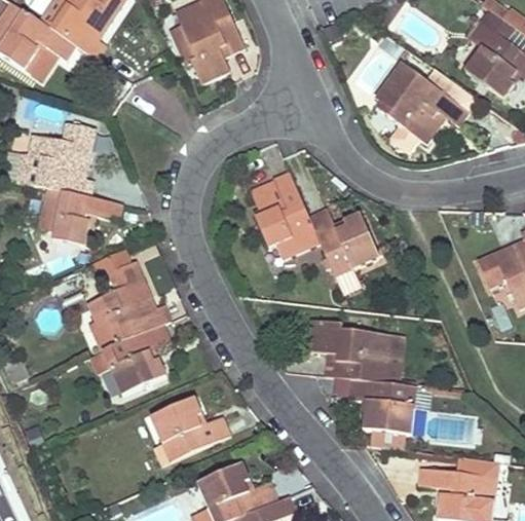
[(0,15),(10,0),(0,0),(0,15)]
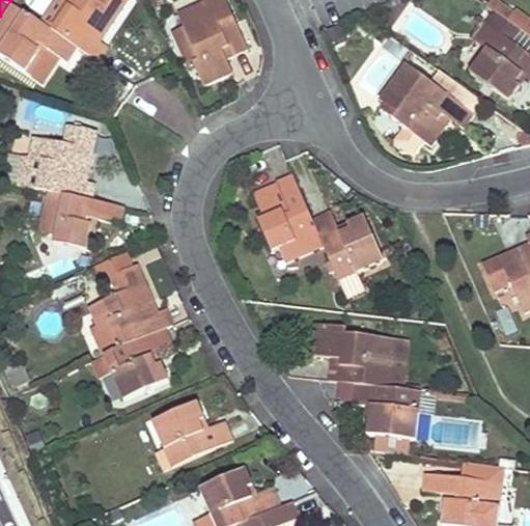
[(33,15),(10,0),(0,16),(0,42),(1,43),(0,44),(0,51),(28,71),(43,50),(32,43),(33,42),(35,37),(46,45),(66,59),(77,44),(39,19),(33,15)]
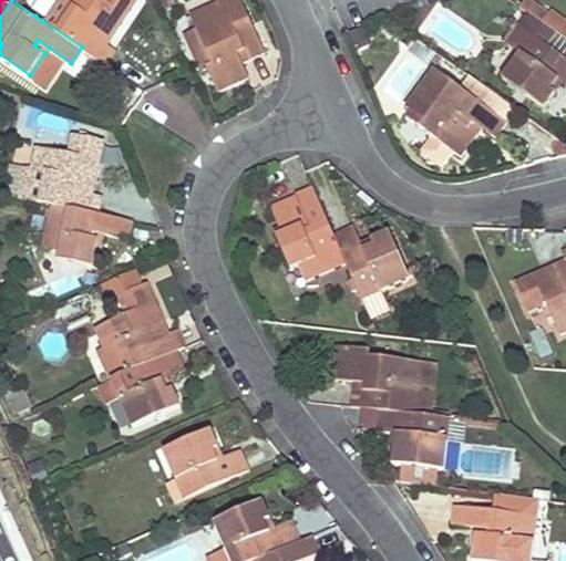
[(45,0),(35,16),(42,20),(54,0),(45,0)]
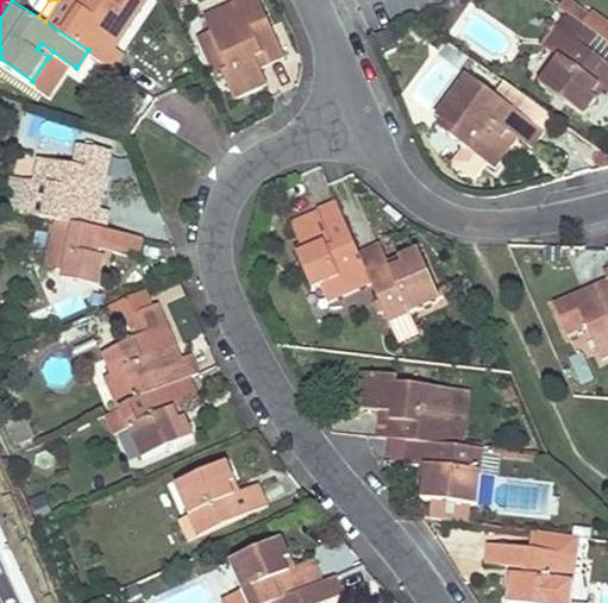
[(58,0),(45,22),(88,50),(112,67),(121,49),(114,44),(106,38),(114,26),(123,32),(144,0),(58,0)]
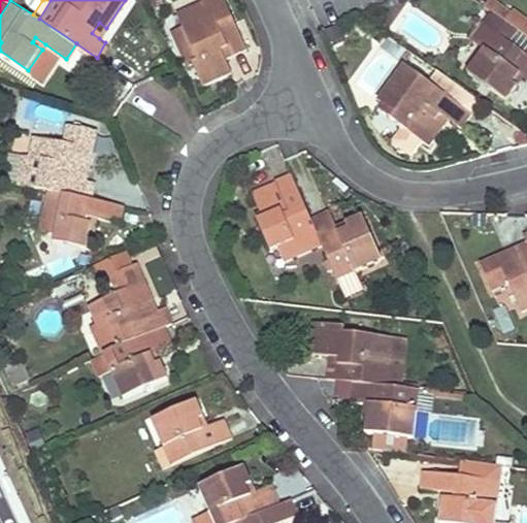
[(194,0),(175,8),(182,22),(196,55),(190,57),(201,82),(230,68),(224,55),(219,44),(225,41),(230,53),(245,45),(225,0),(194,0)]
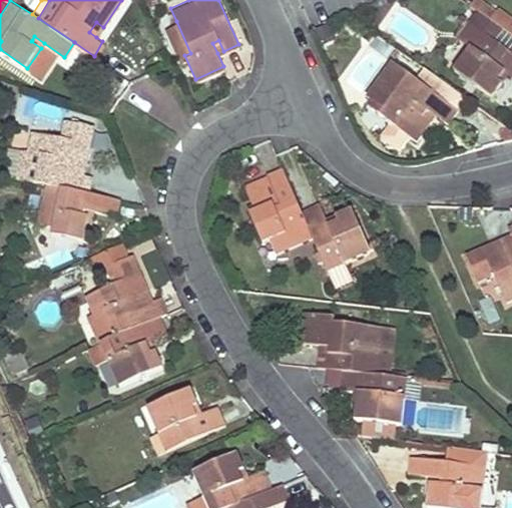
[(490,16),(511,32),(511,16),(498,6),(490,16)]
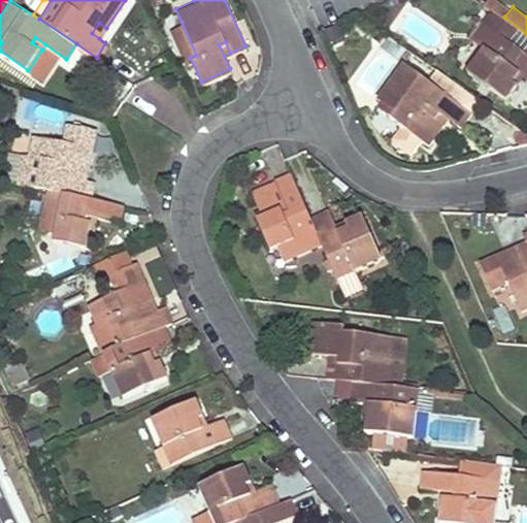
[(472,35),(485,44),(490,48),(500,32),(496,29),(504,17),(492,7),(472,35)]
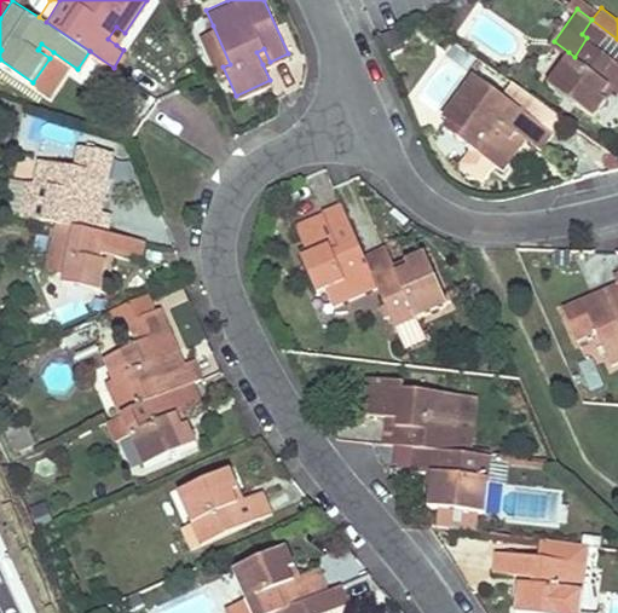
[(582,34),(587,38),(575,57),(569,52),(567,53),(548,81),(594,114),(606,97),(601,93),(608,84),(613,87),(614,87),(617,90),(617,39),(591,19),(582,34)]
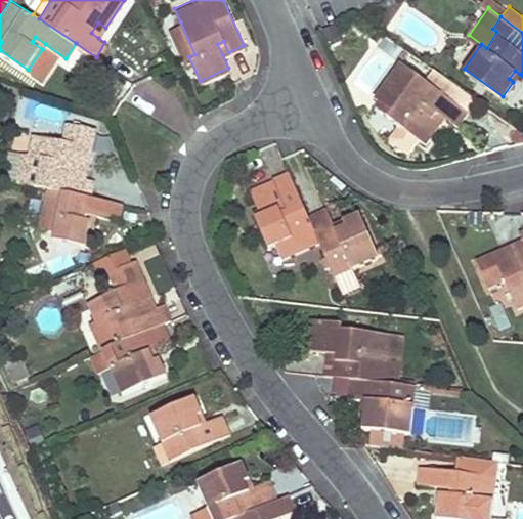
[(194,54),(180,22),(166,28),(180,60),(188,56),(194,54)]
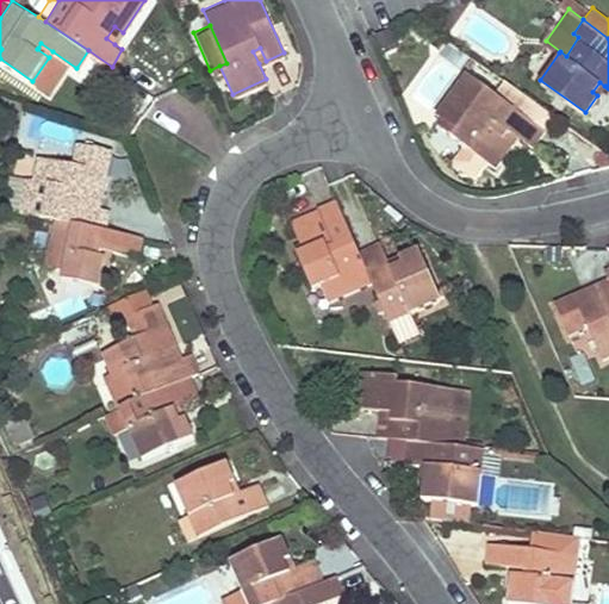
[(123,32),(115,26),(106,38),(115,44),(123,32)]
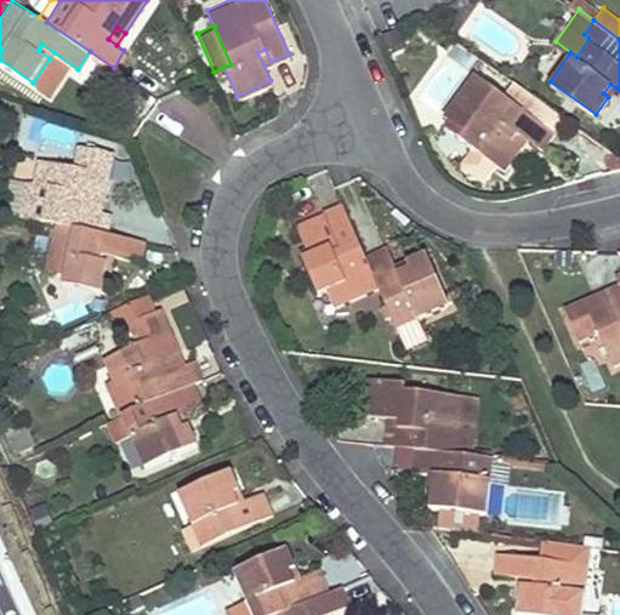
[(53,52),(41,44),(39,49),(50,58),(53,52)]
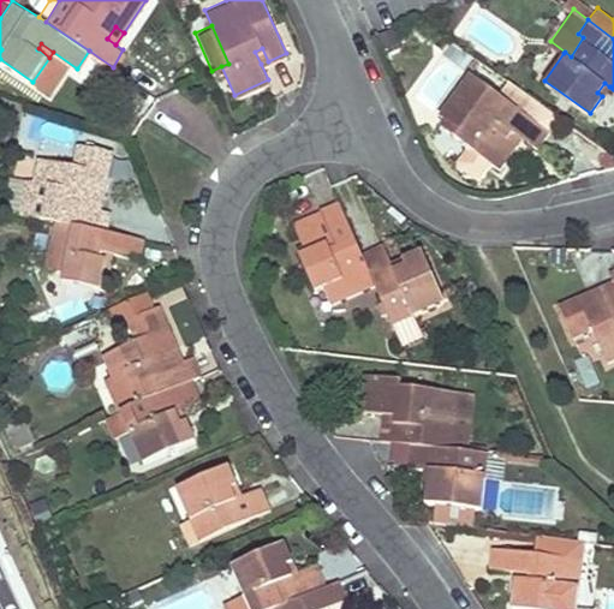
[(262,48),(255,52),(261,64),(268,61),(262,48)]
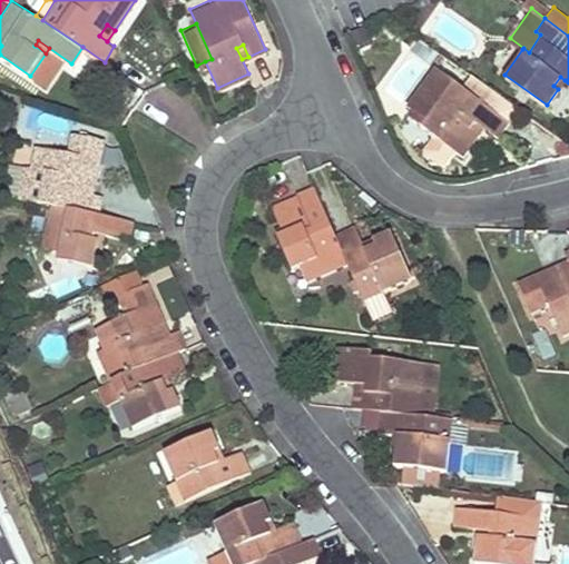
[(409,106),(424,117),(421,122),(434,132),(455,148),(463,154),(480,130),(470,124),(473,117),(484,124),(498,135),(509,119),(490,106),(491,104),(498,107),(504,97),(473,75),(464,88),(437,67),(409,106)]
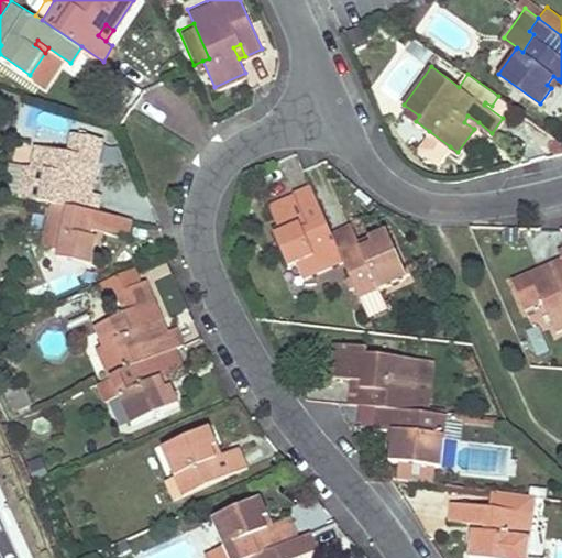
[(547,85),(551,88),(558,79),(553,76),(547,85)]
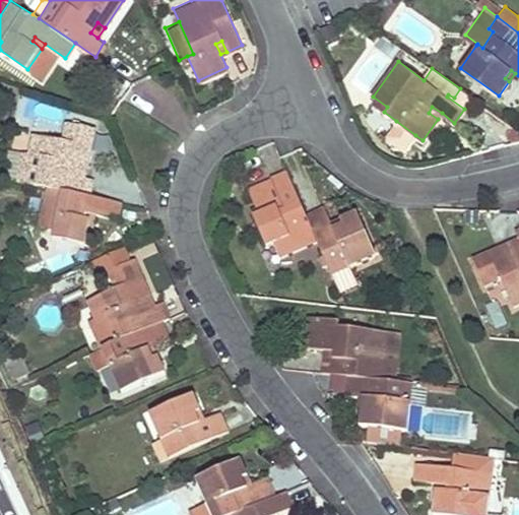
[(387,107),(373,97),(369,102),(384,112),(387,107)]
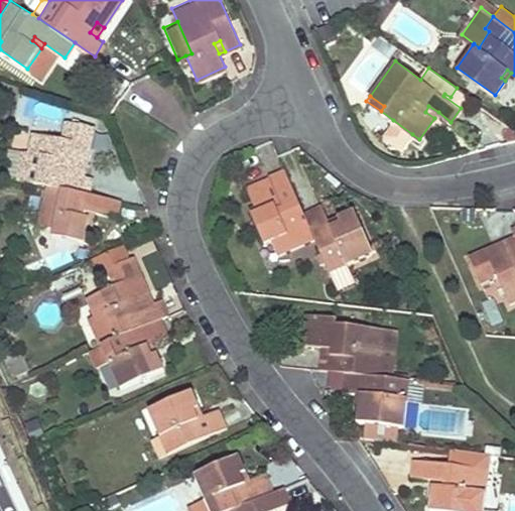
[(438,112),(428,106),(425,112),(434,118),(438,112)]
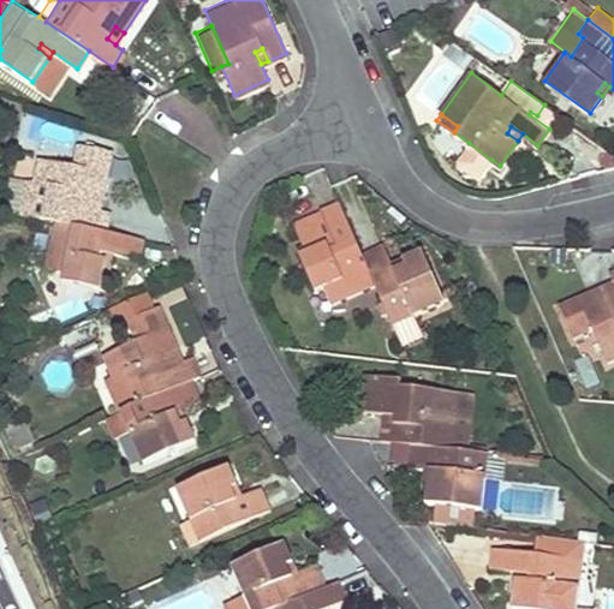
[(71,163),(36,156),(31,179),(24,213),(52,219),(103,230),(107,210),(99,208),(89,207),(93,191),(101,193),(111,149),(76,142),(71,163)]
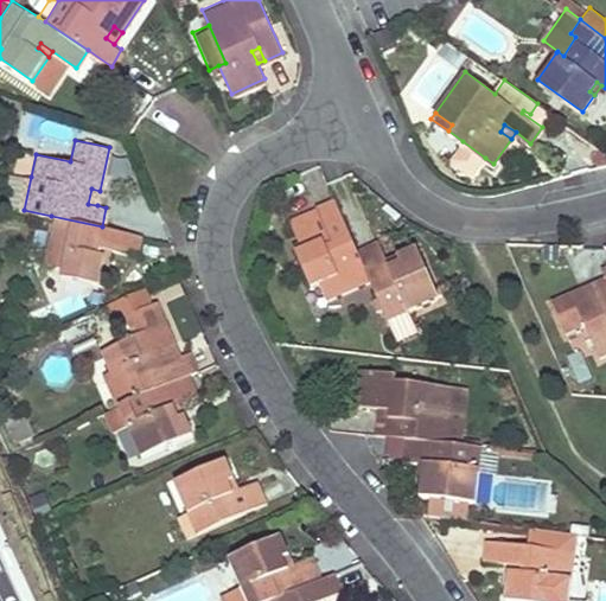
[(485,158),(463,141),(451,155),(452,161),(469,173),(473,172),(485,158)]
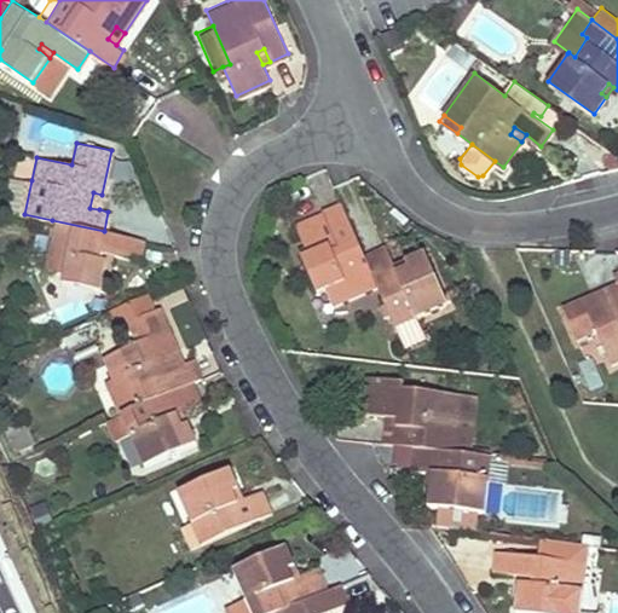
[(17,213),(24,179),(10,175),(3,209),(17,213)]
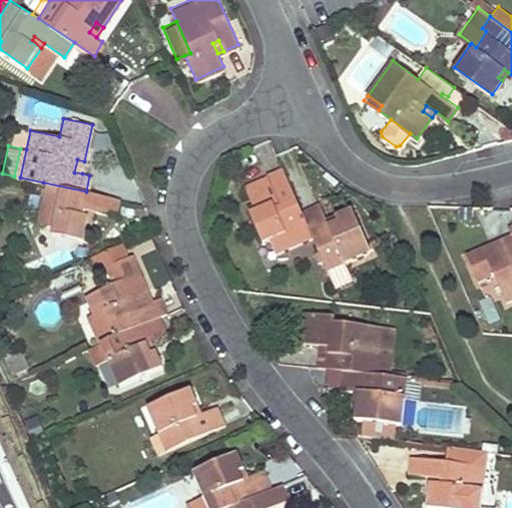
[(26,149),(20,148),(14,176),(20,177),(26,149)]
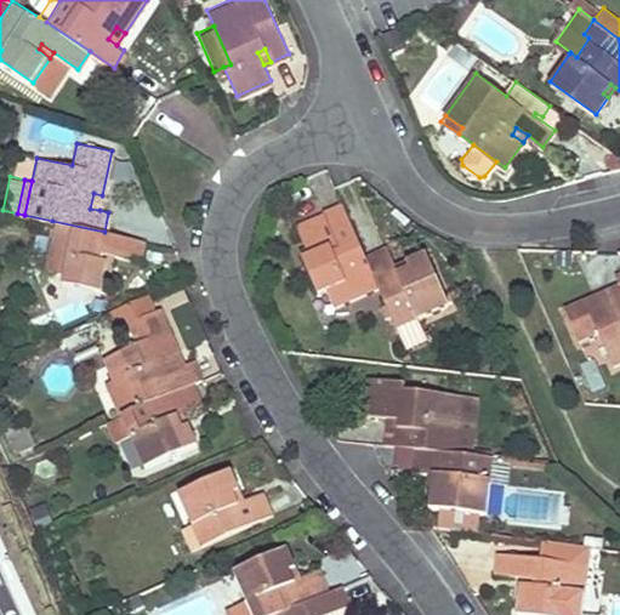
[(102,195),(94,193),(90,209),(100,210),(102,195)]
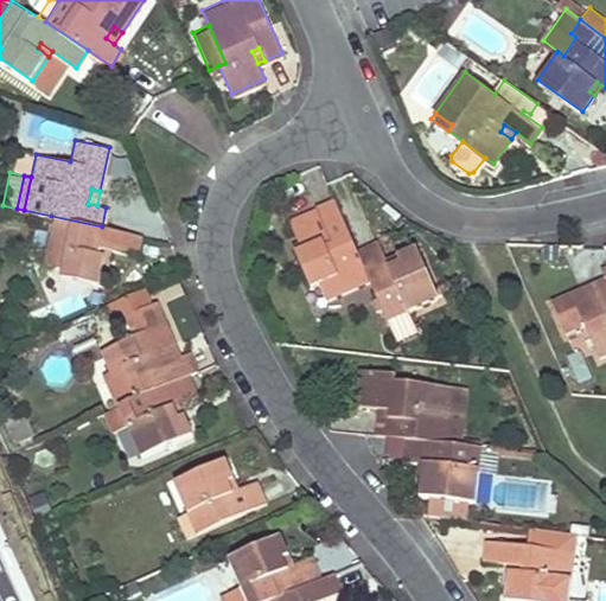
[(356,247),(333,197),(314,204),(318,211),(325,228),(332,243),(324,245),(318,230),(295,240),(291,242),(307,283),(319,280),(326,299),(348,289),(370,280),(356,247)]
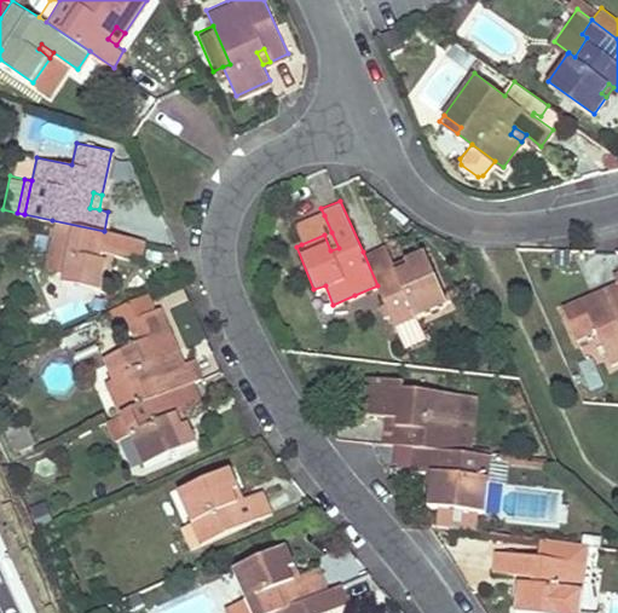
[(324,235),(331,232),(324,215),(295,226),(301,244),(324,235)]
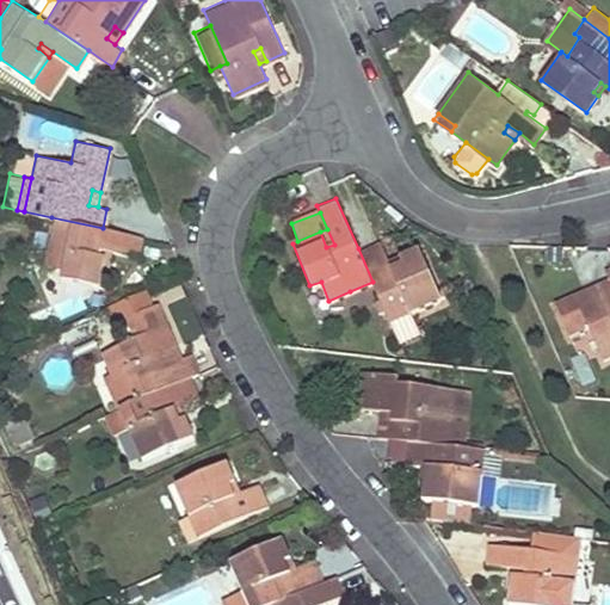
[(103,228),(51,217),(42,265),(59,269),(57,276),(103,285),(110,257),(93,253),(94,245),(111,248),(137,254),(141,236),(103,228)]
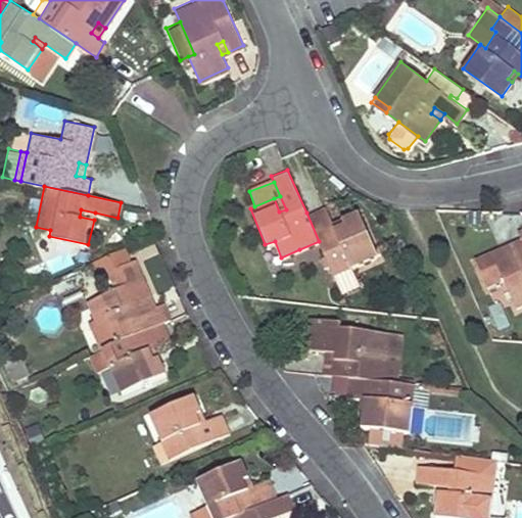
[(286,209),(280,196),(274,198),(279,212),(286,209)]
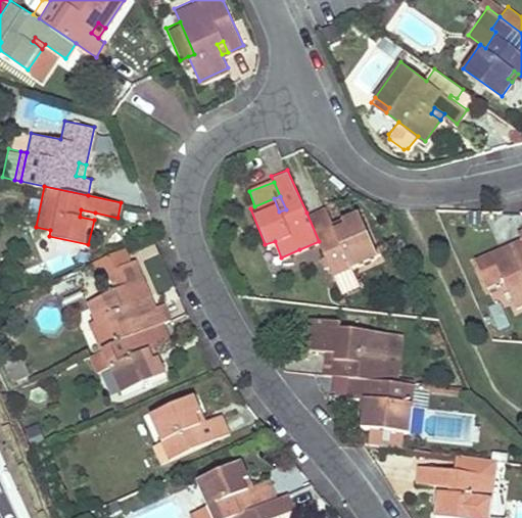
[(325,205),(306,213),(319,241),(323,252),(330,269),(348,261),(350,267),(378,255),(359,210),(341,217),(344,223),(334,228),(331,221),(325,205)]
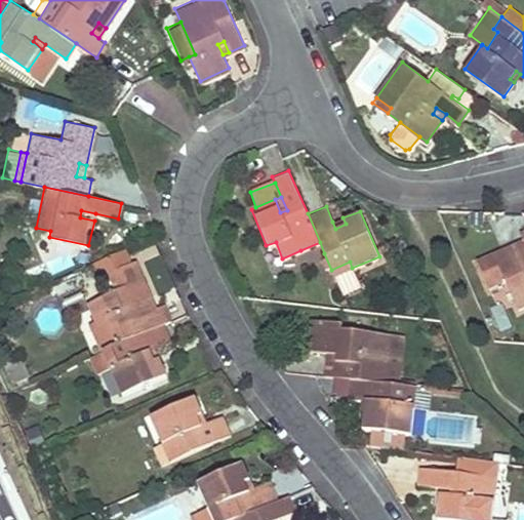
[(95,213),(81,210),(80,217),(94,221),(95,213)]
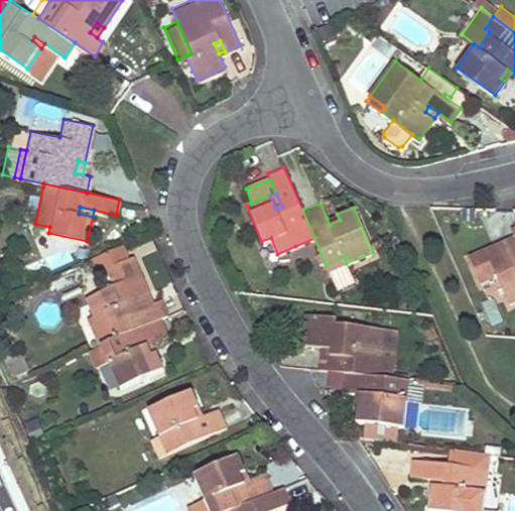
[(337,214),(327,218),(330,225),(340,220),(337,214)]
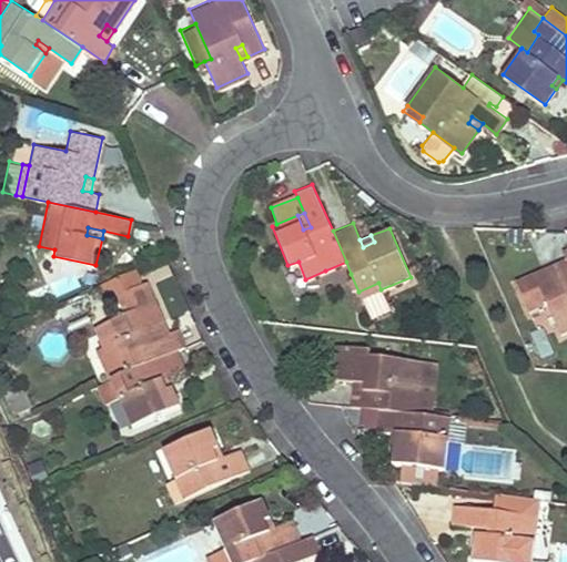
[(552,259),(513,278),(526,309),(546,300),(559,331),(566,327),(566,243),(560,247),(564,254),(566,261),(566,263),(556,269),(552,259)]
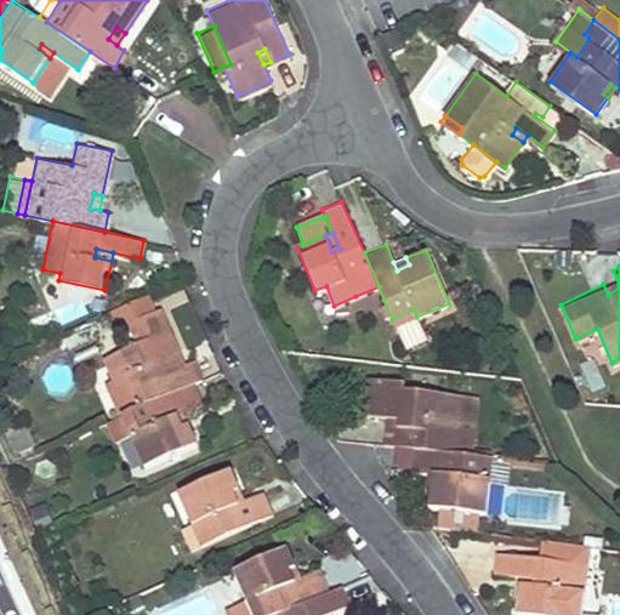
[(619,285),(616,278),(603,284),(608,295),(619,288),(619,285)]
